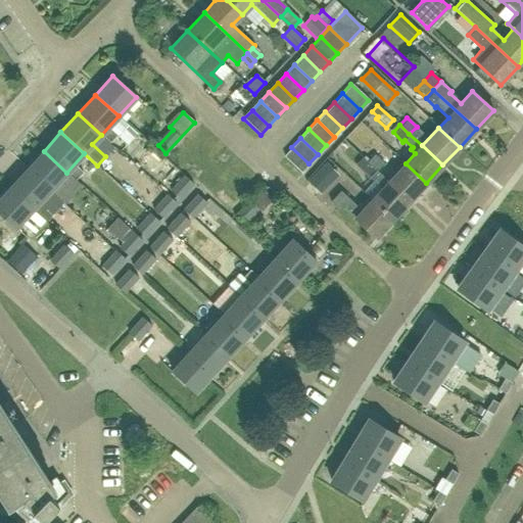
[(291,147),(283,156),(300,173),(308,163),(291,147)]
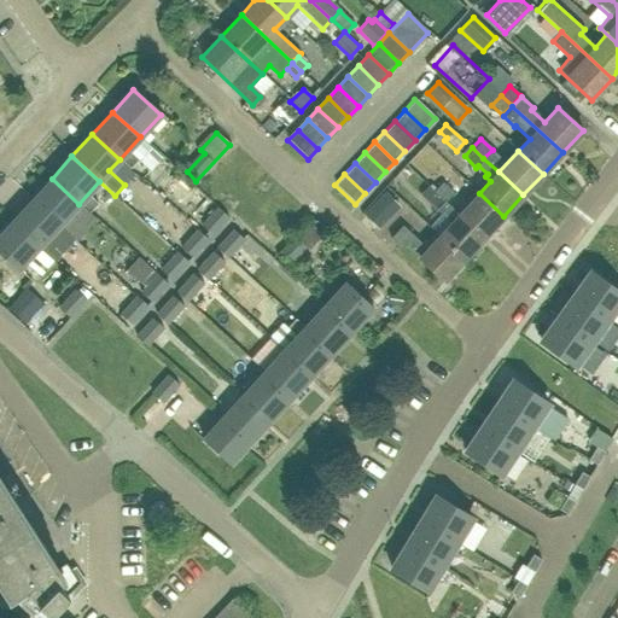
[(31,200),(58,226),(79,204),(52,179),(31,200)]
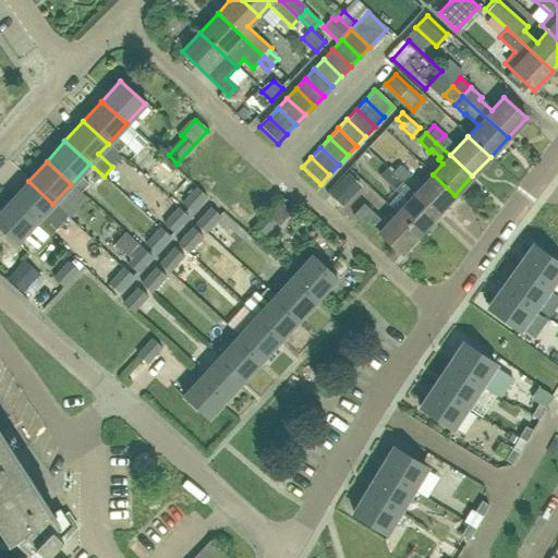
[(390,171),(401,181),(408,173),(398,165),(390,171)]
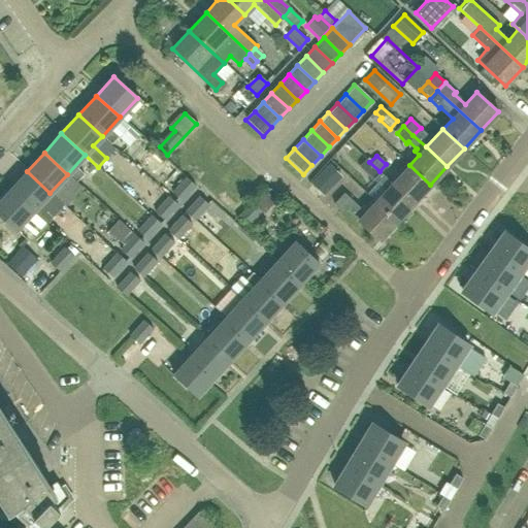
[(413,203),(392,184),(380,171),(369,162),(365,158),(358,165),(372,178),(374,176),(387,189),(375,201),(396,221),(413,203)]
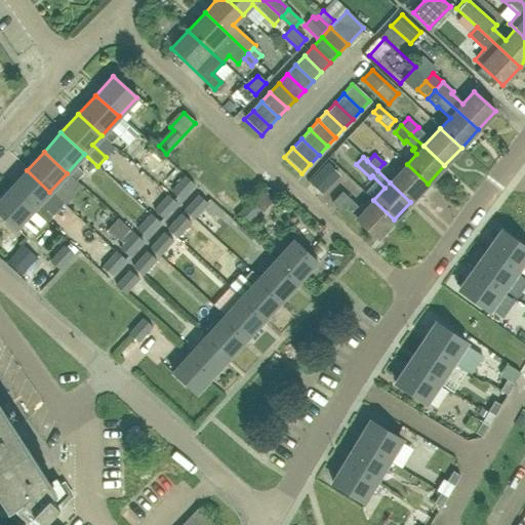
[(407,164),(390,183),(410,202),(428,184),(407,164)]
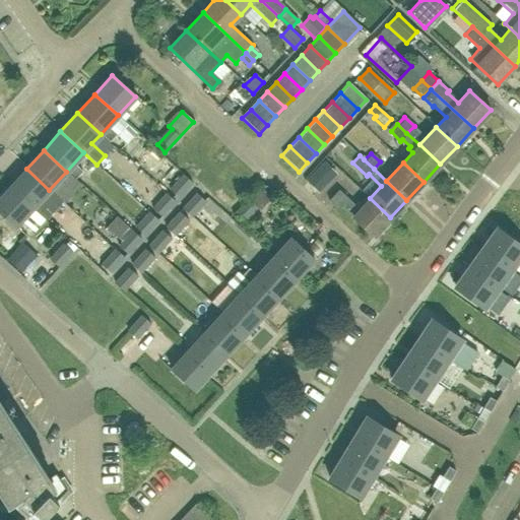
[(335,175),(325,164),(308,181),(318,192),(335,175)]
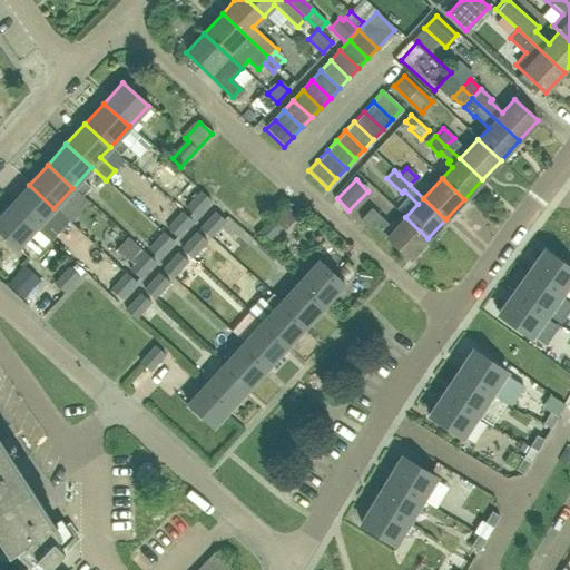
[(53,208),(29,185),(10,206),(36,229),(35,229),(42,236),(51,226),(45,219),(53,208)]
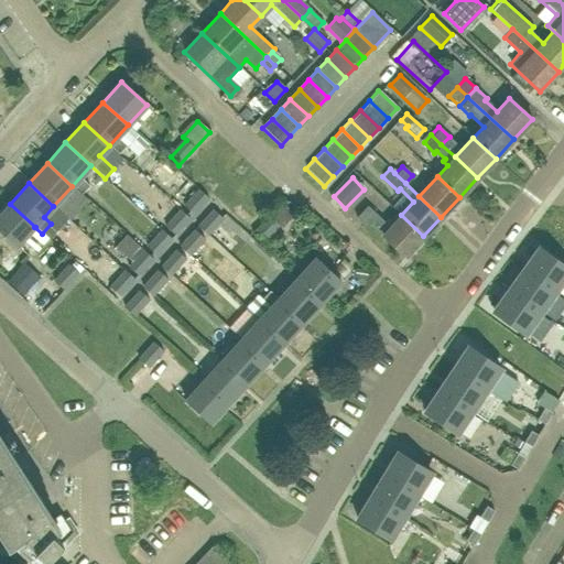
[(194,216),(207,201),(208,199),(198,191),(197,192),(187,202),(184,207),(194,216)]
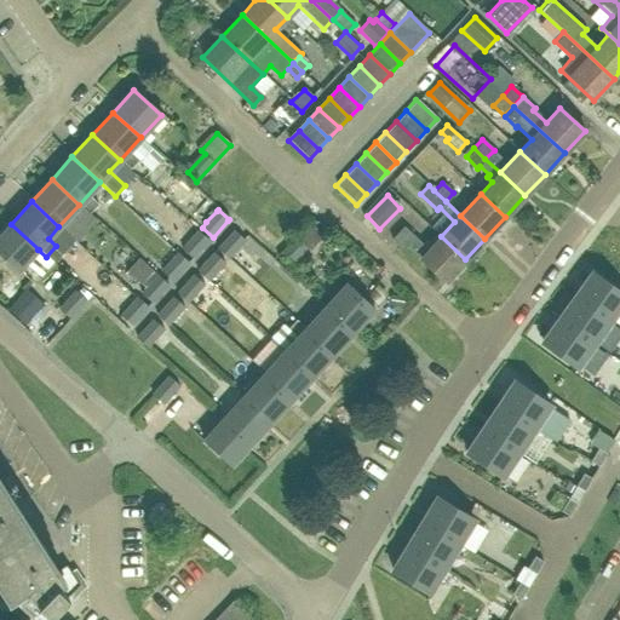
[(0,254),(18,271),(38,250),(39,250),(11,224),(0,235),(0,254)]
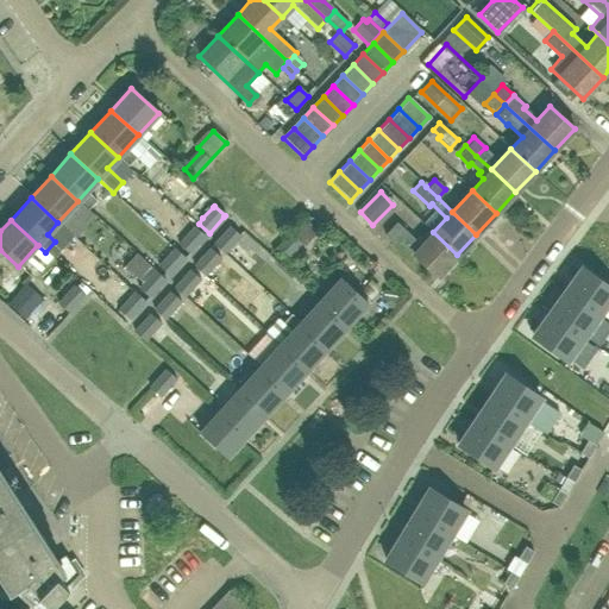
[(457,255),(433,232),(428,227),(415,240),(395,221),(383,234),(394,244),(397,240),(437,277),(457,255)]
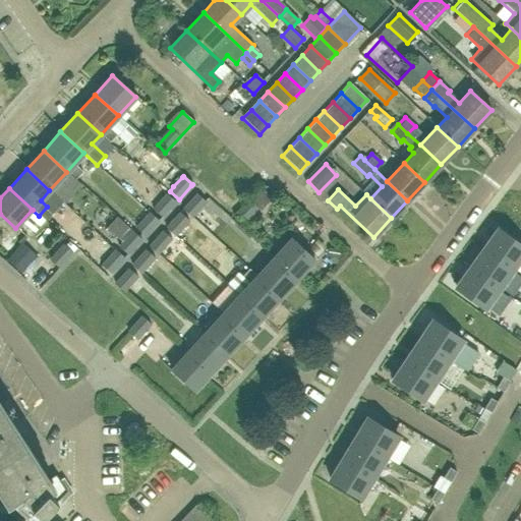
[(192,218),(209,200),(209,199),(199,191),(198,192),(183,210),(192,218)]
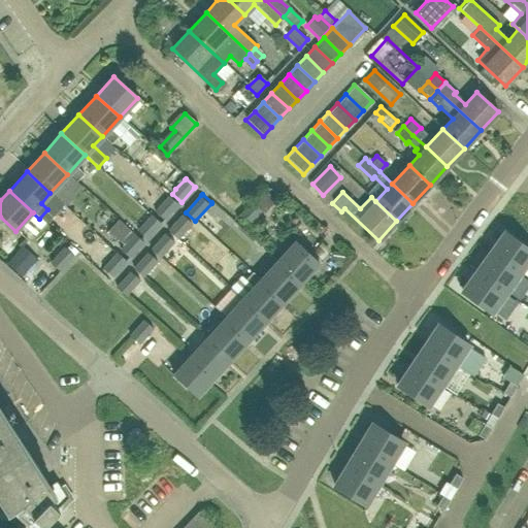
[(177,205),(168,197),(155,212),(164,221),(177,205)]
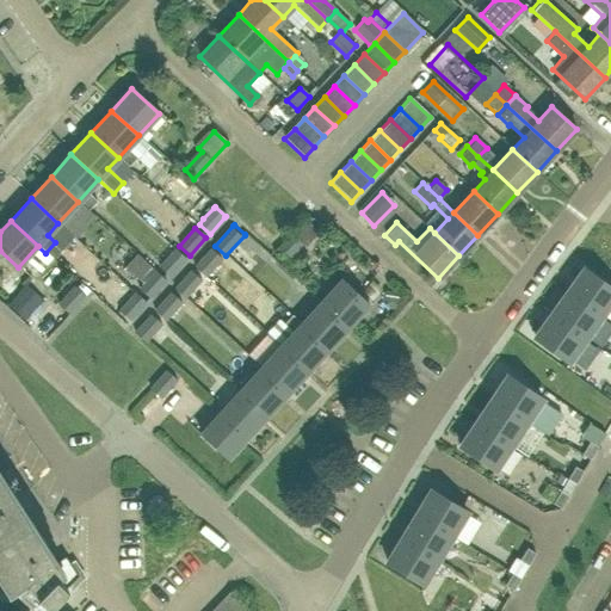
[(303,246),(292,235),(276,252),(287,263),(303,246)]
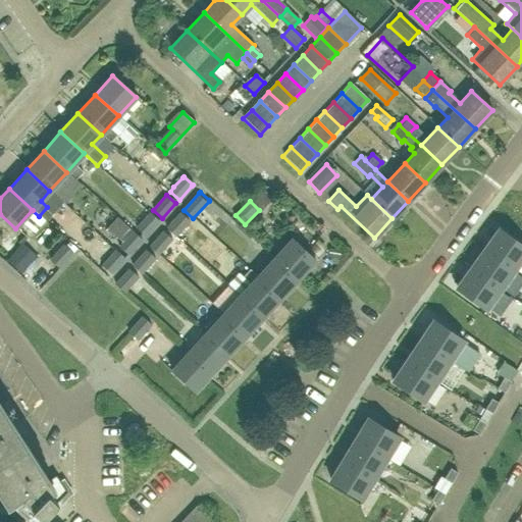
[(166,228),(167,229),(175,237),(183,229),(184,228),(193,218),(184,210),(166,228)]
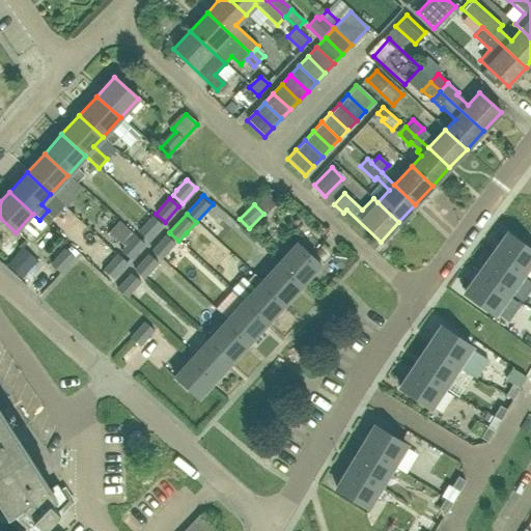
[(162,226),(155,218),(140,233),(147,242),(162,226)]
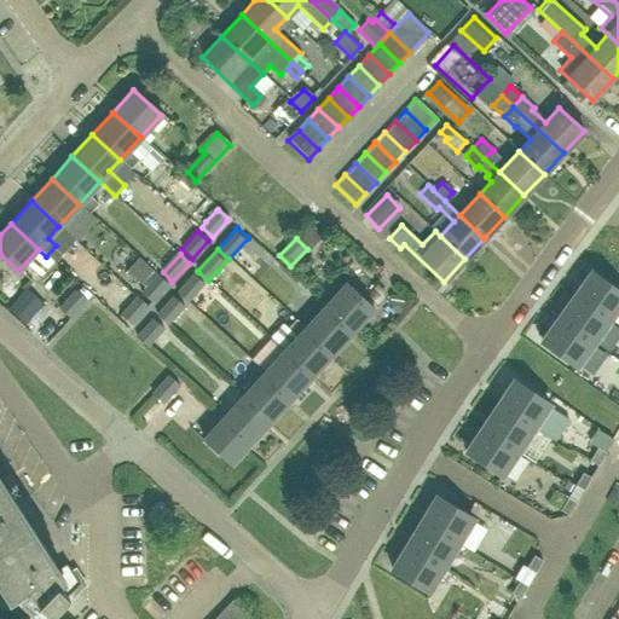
[(144,260),(133,272),(149,284),(158,271),(144,260)]
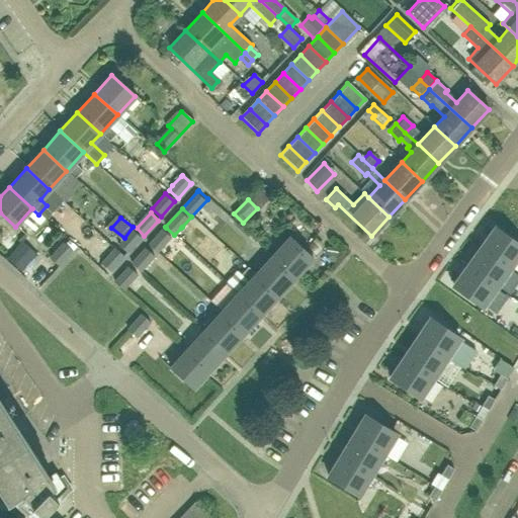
[(517,257),(517,245),(495,228),(481,248),(510,269),(517,257)]
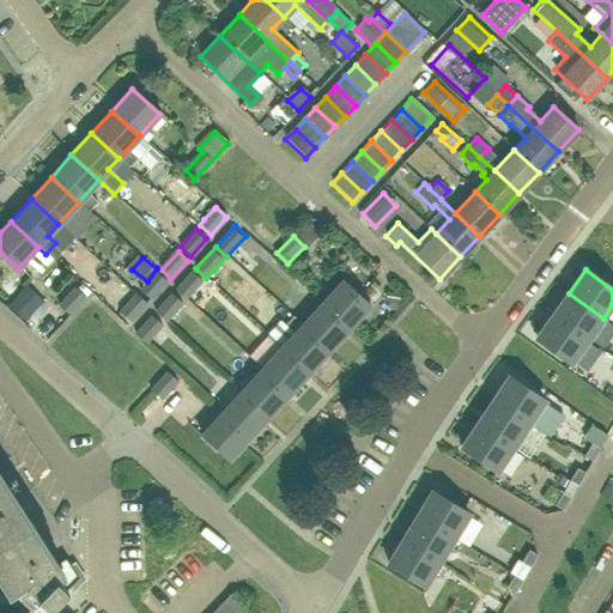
[(205,286),(192,273),(176,290),(200,311),(206,305),(202,302),(202,297),(206,293),(201,290),(205,286)]
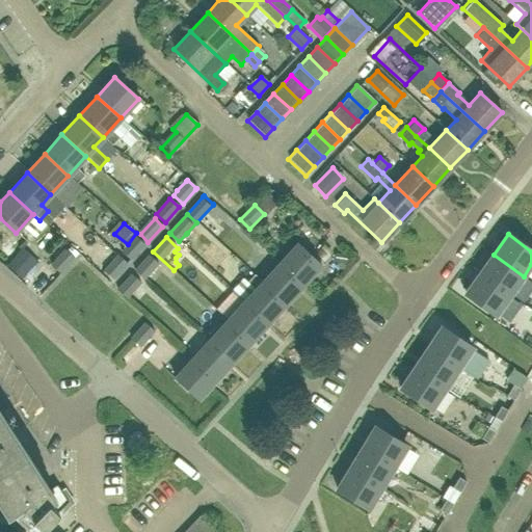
[(143,245),(135,238),(130,243),(122,253),(130,261),(143,245)]
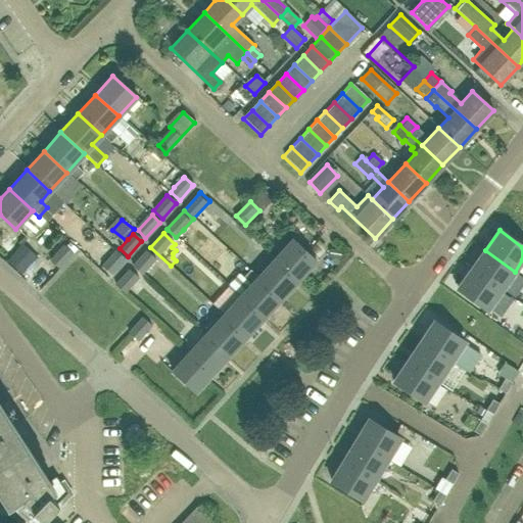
[(275,258),(297,280),(315,262),(292,240),(275,258)]
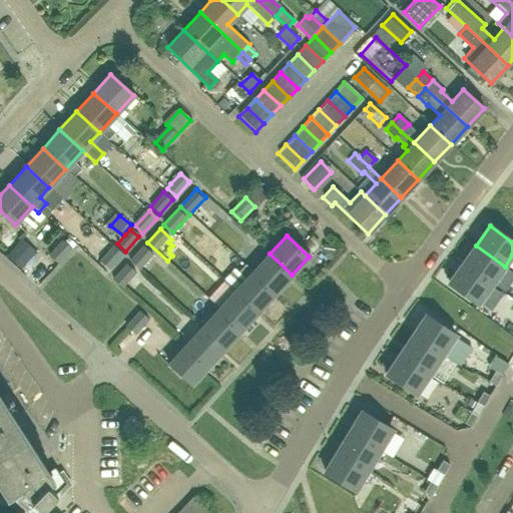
[(75,244),(66,236),(49,257),(58,265),(75,244)]
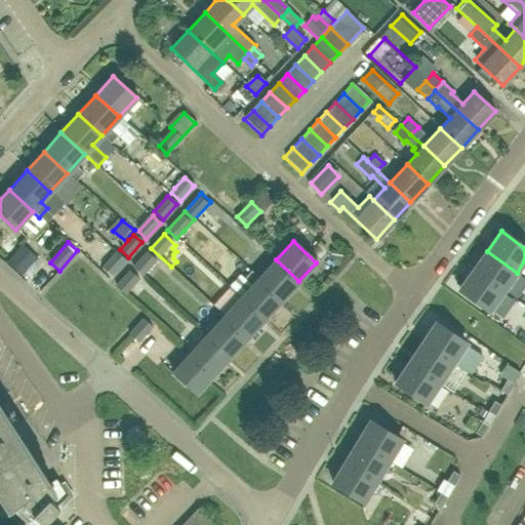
[(503,291),(517,273),(487,251),(474,270),(503,291)]
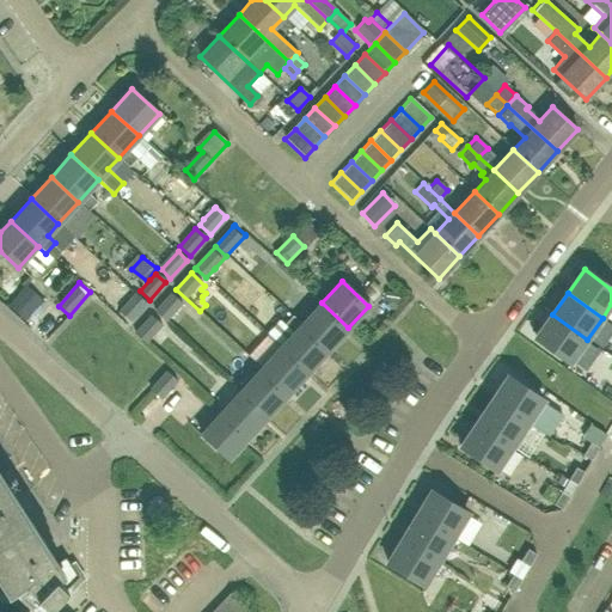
[(126,325),(126,326),(147,304),(136,294),(132,299),(116,317),(115,317),(126,325)]
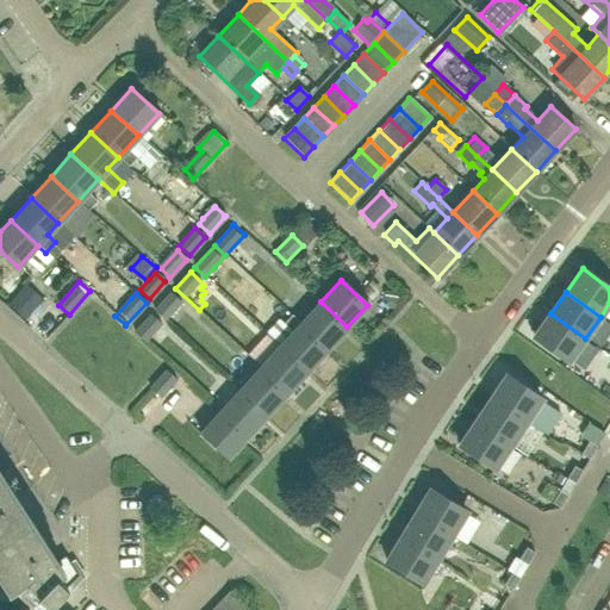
[(181,303),(170,293),(154,311),(165,321),(181,303)]
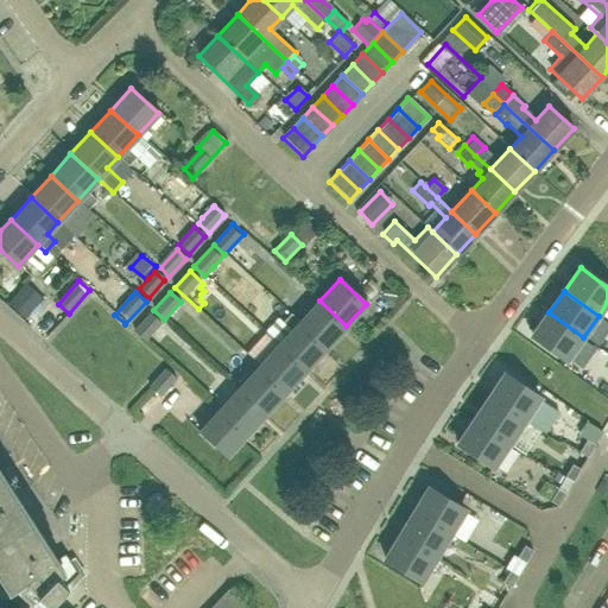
[(220,311),(234,325),(247,312),(233,298),(220,311)]
